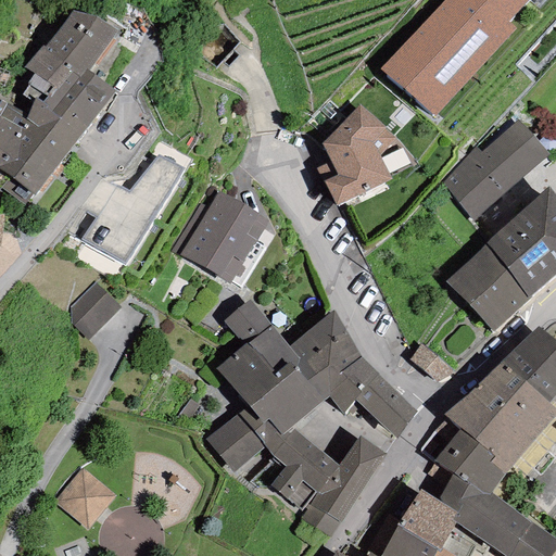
[(443,0),(381,68),(436,117),(516,29),(507,22),(527,0),(443,0)]
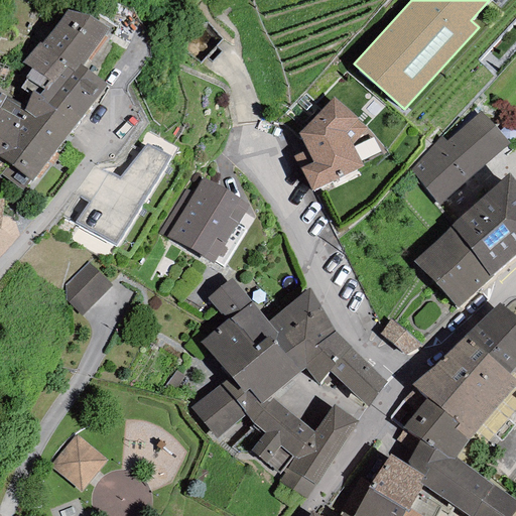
[(38,41),(22,62),(32,69),(52,84),(67,67),(74,72),(80,66),(109,28),(89,14),(67,10),(41,44),(38,41)]
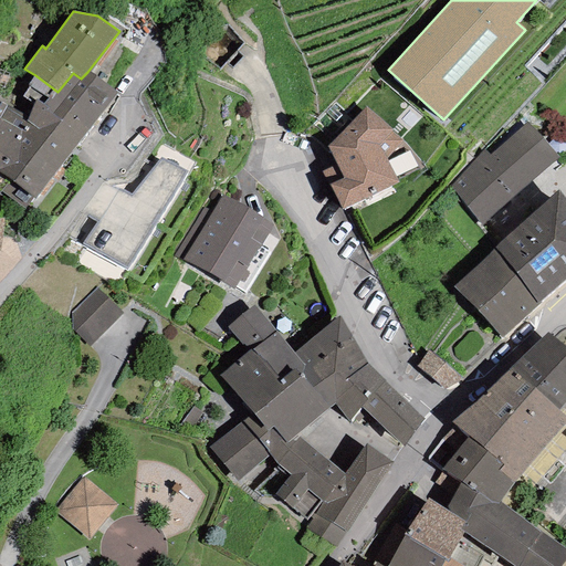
[(116,94),(87,72),(81,79),(73,73),(58,92),(35,75),(27,85),(29,86),(22,96),(32,104),(35,101),(83,137),(116,94)]
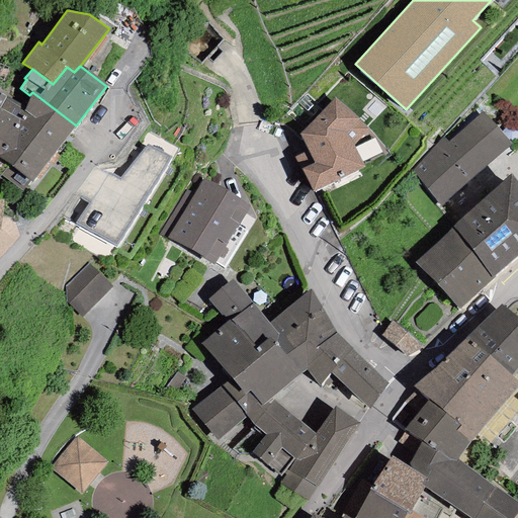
[(0,92),(0,119),(51,156),(76,125),(32,92),(29,95),(26,106),(0,92)]
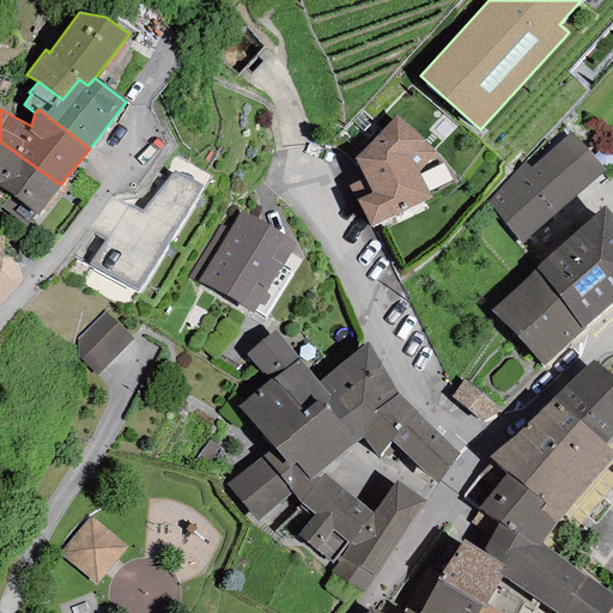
[(396,115),(353,158),(364,178),(349,186),(371,228),(431,198),(419,171),(438,155),(396,115)]
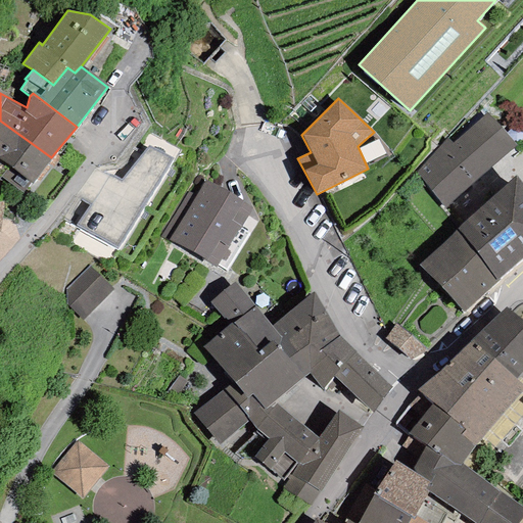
[(446,139),(416,174),(444,208),(516,145),(487,112),(452,145),(446,139)]
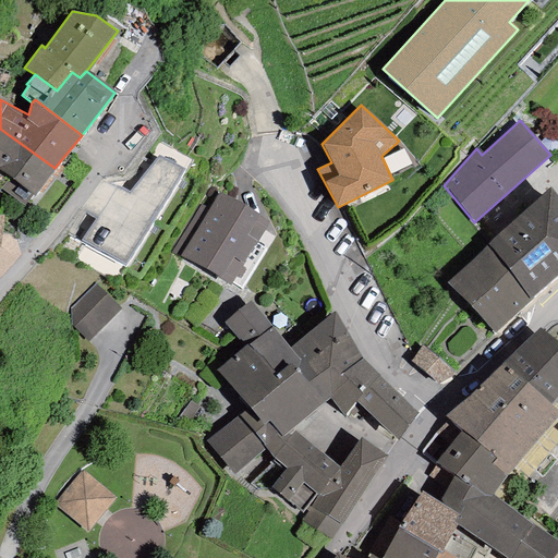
[(33,197),(55,168),(0,129),(0,190),(24,206),(31,195),(33,197)]
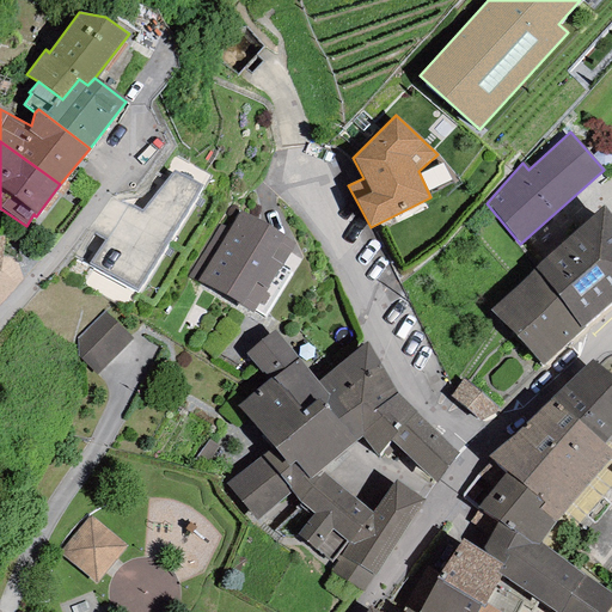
[(201,187),(173,171),(142,212),(129,204),(89,264),(136,292),(201,187)]
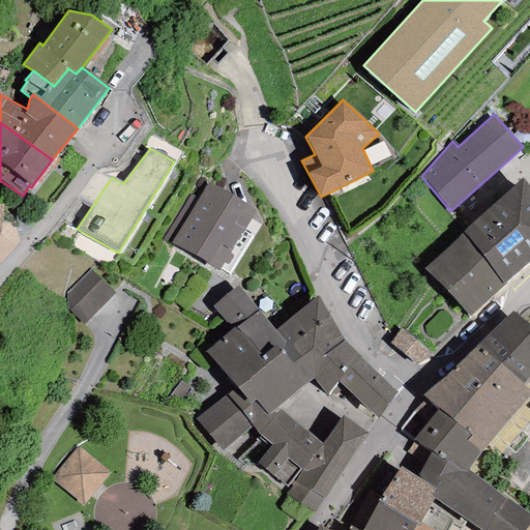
[(529,186),(523,177),(463,233),(502,284),(505,281),(529,260),(529,186)]
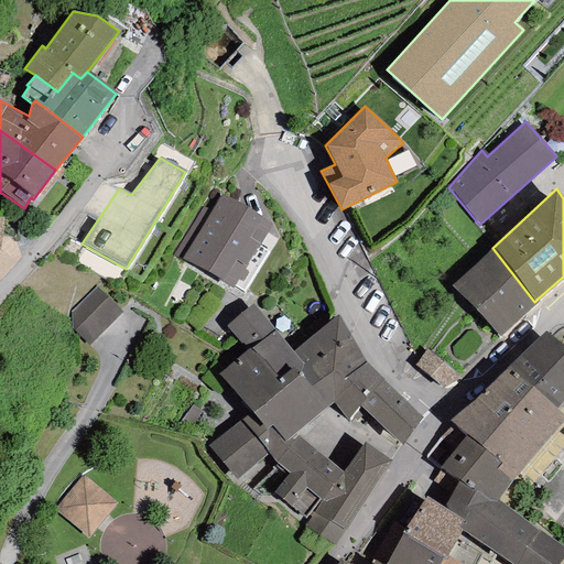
[(271,224),(221,194),(210,212),(202,206),(173,255),(232,290),(271,224)]
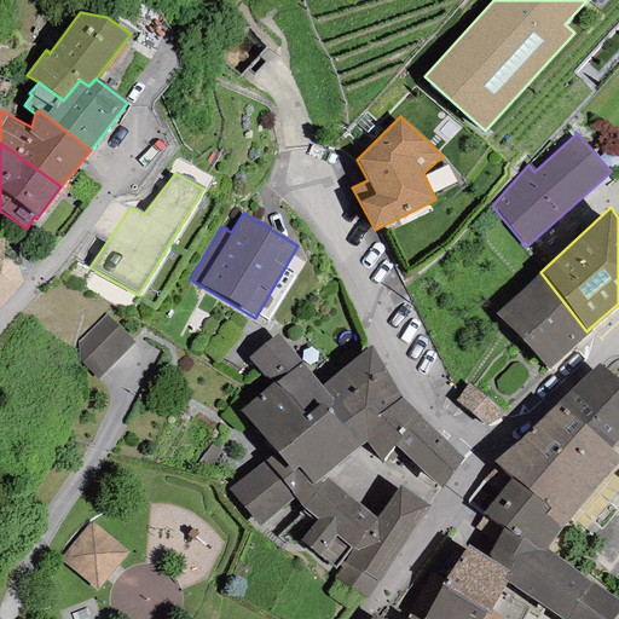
[(586,331),(541,272),(495,314),(548,371),(593,331),(590,328),(586,331)]
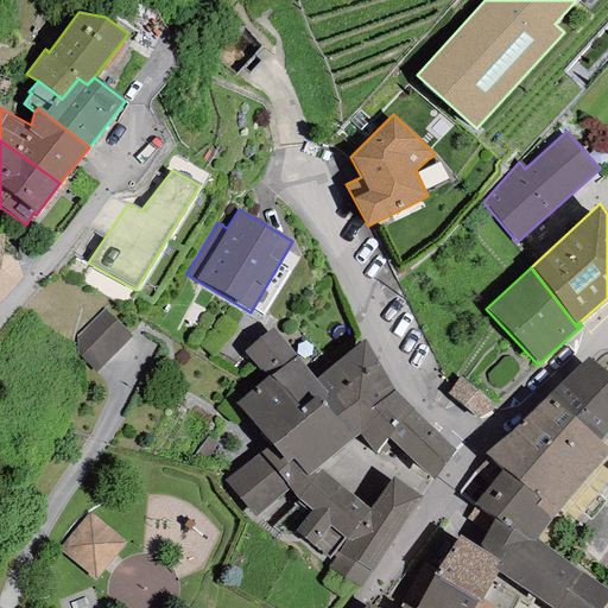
[(131,336),(103,309),(76,335),(77,355),(95,373),(131,336)]
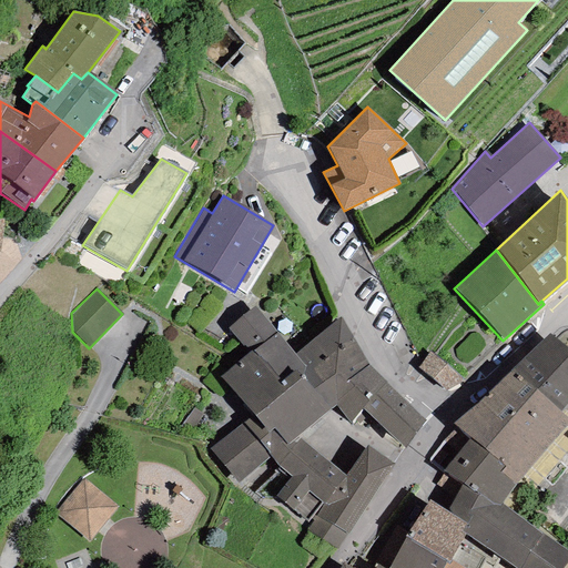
[(227,327),(249,355),(275,333),(254,305),(227,327)]
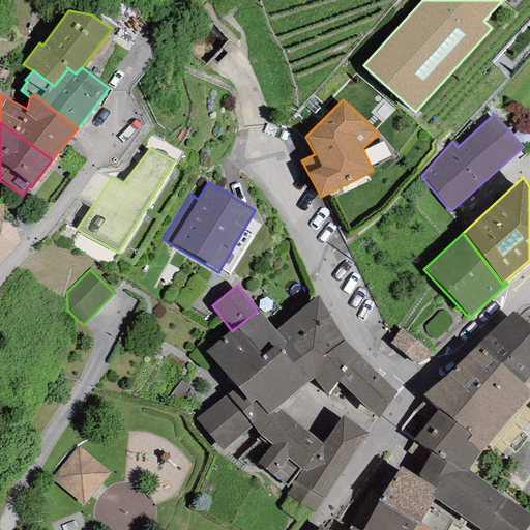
[(318,295),(274,330),(285,342),(280,347),(312,380),(314,378),(326,393),(339,381),(362,361),(343,340),(318,295)]
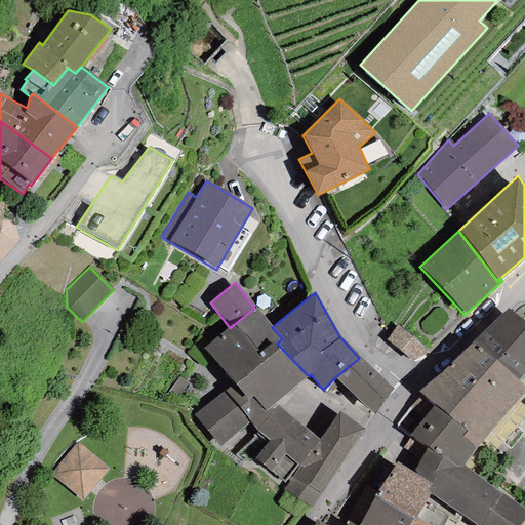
[(230,328),(203,349),(233,382),(248,401),(253,396),(266,411),(276,403),(309,376),(277,344),(282,338),(272,327),(254,308),(230,328)]
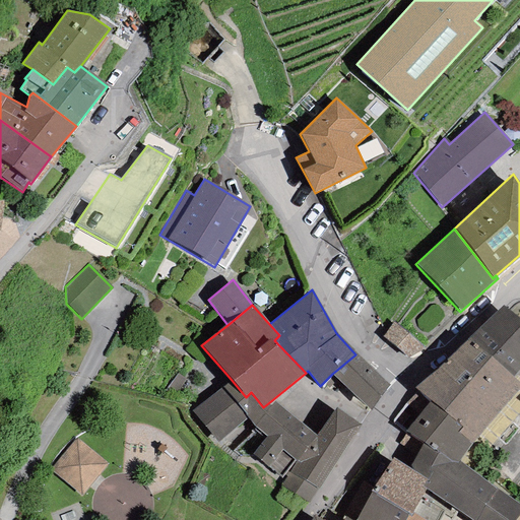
[(519,320),(502,306),(467,338),(512,376),(519,367),(519,320)]
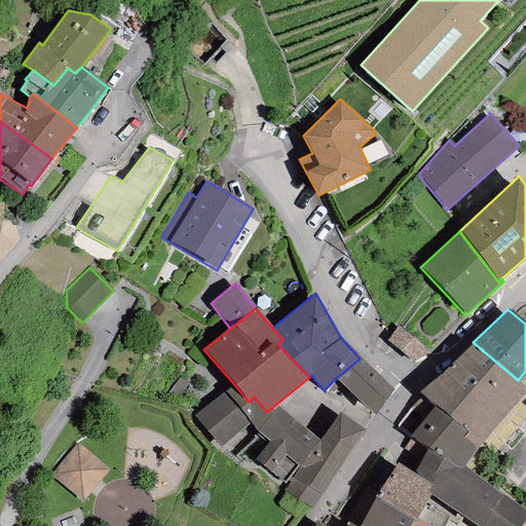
[(427,357),(399,332),(387,344),(411,365),(427,357)]
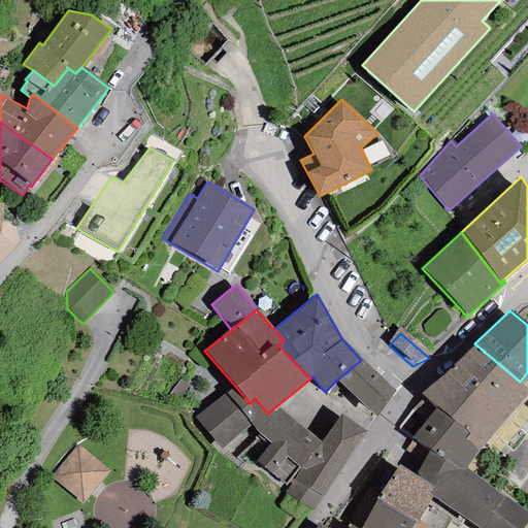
[(527,388),(520,382),(474,343),(421,393),(437,407),(469,434),(463,439),(479,451),(527,392),(527,388)]
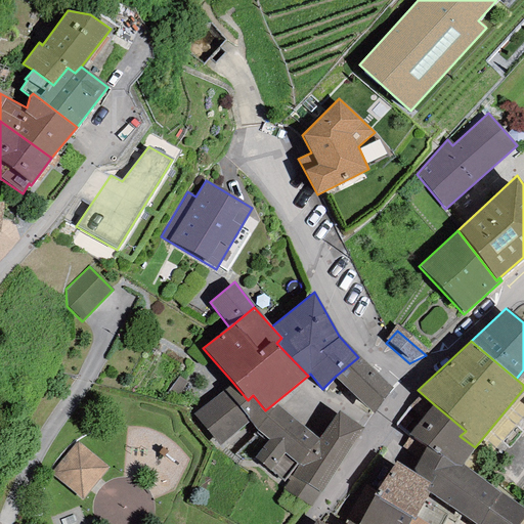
[(358,357),(335,377),(374,413),(393,388),(358,357)]
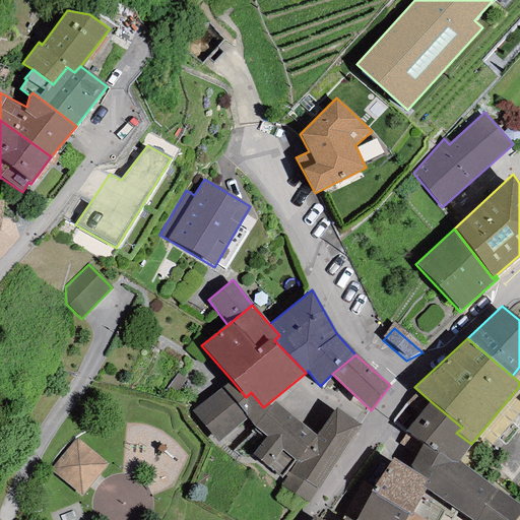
[(231,379),(221,385),(253,427),(267,436),(252,455),(284,480),(316,437),(273,399),(263,407),(251,392),(246,397),(231,379)]
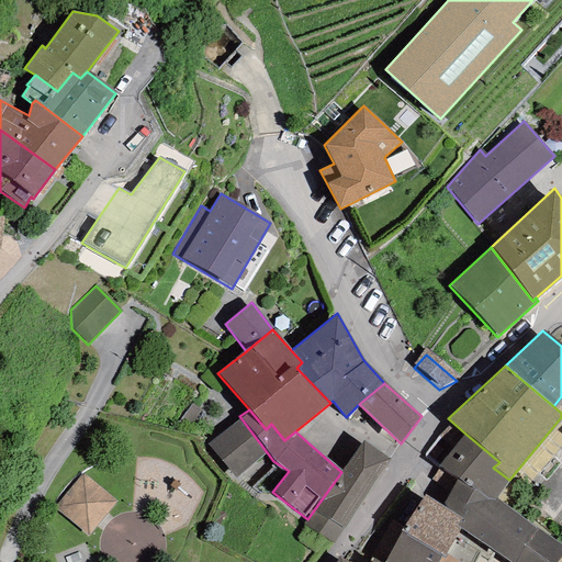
[(235,479),(266,453),(238,419),(206,444),(235,479)]
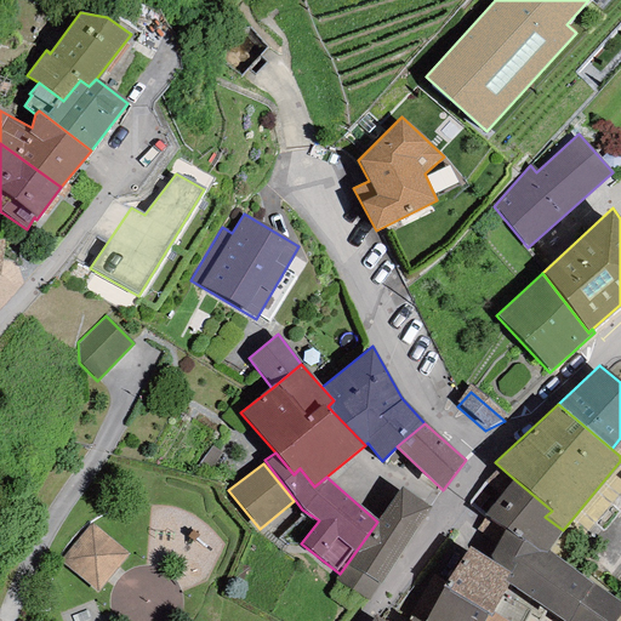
[(552,511),(514,479),(484,517),(506,530),(543,557),(548,552),(563,530),(545,517),(552,511)]
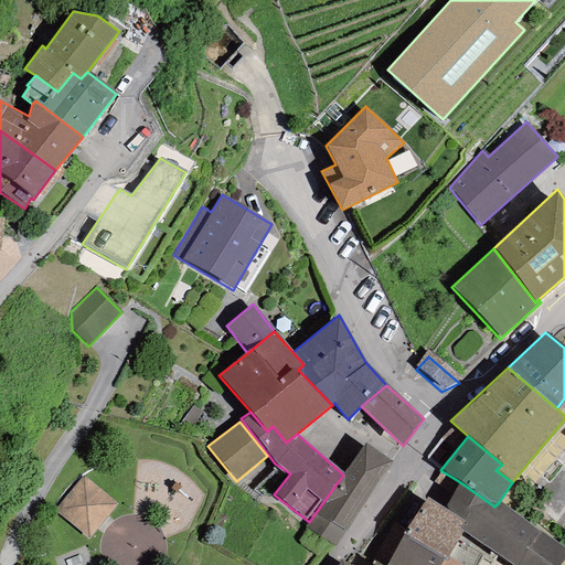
[(392,462),(364,444),(343,475),(309,522),(306,528),(336,545),(392,462)]
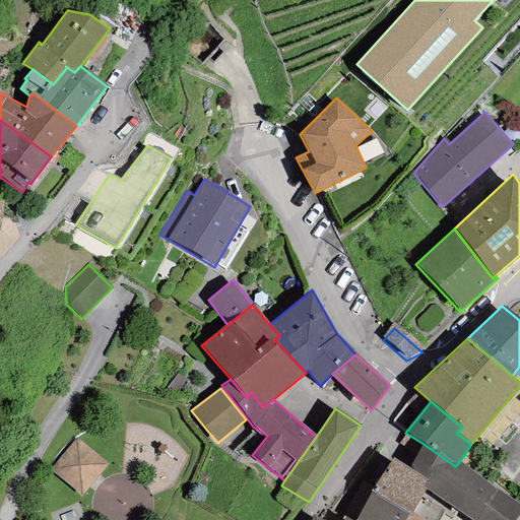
[(109,463),(76,437),(50,469),(82,496),(109,463)]
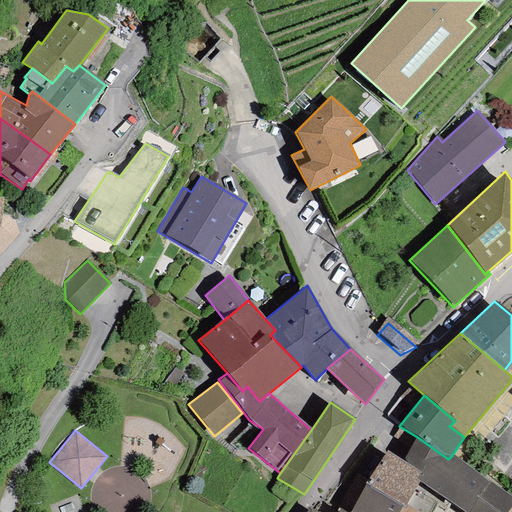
[(417,437),(401,460),(420,472),(415,480),(419,482),(464,511),(507,511),(511,505),(511,498),(452,455),(448,459),(417,437)]
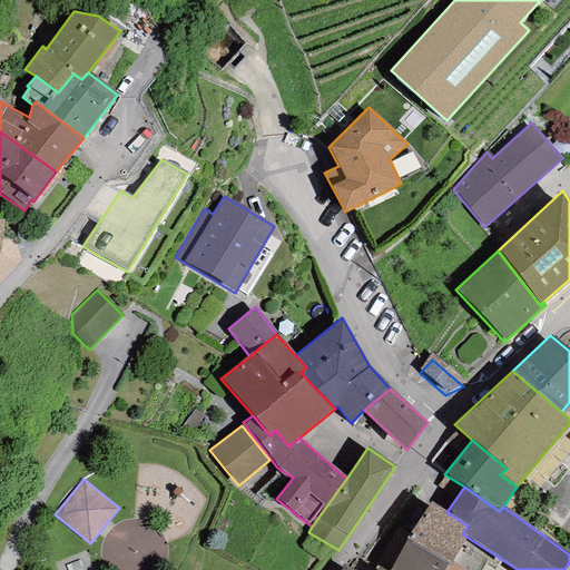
[(446,512),(430,502),(420,519),(408,538),(449,563),(451,561),(460,547),(467,537),(462,534),(468,526),(446,512)]
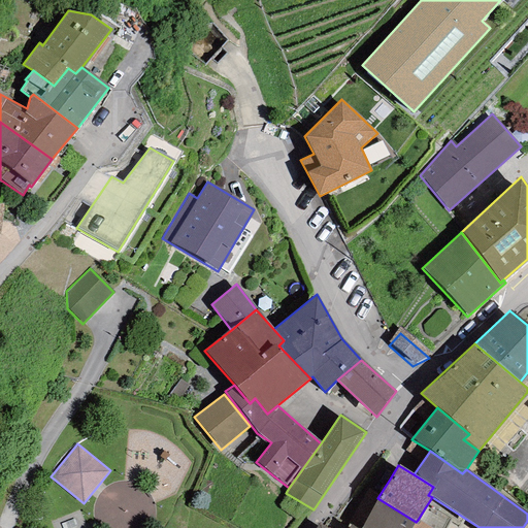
[(410,527),(416,522),(377,498),(359,527),(410,527)]
